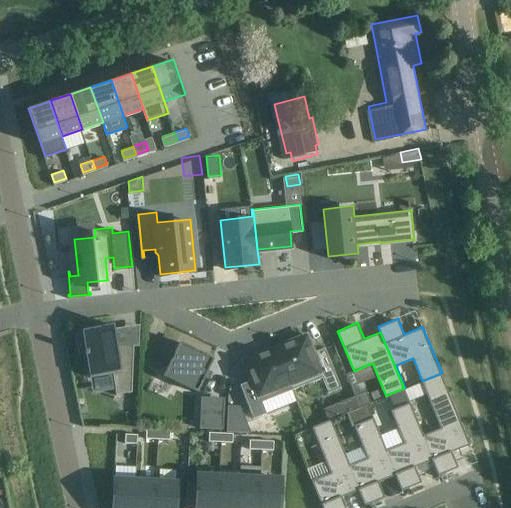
[(117,342),(114,323),(82,328),(83,332),(76,333),(79,353),(85,352),(85,353),(86,353),(90,375),(113,372),(116,393),(132,390),(134,343),(117,342)]
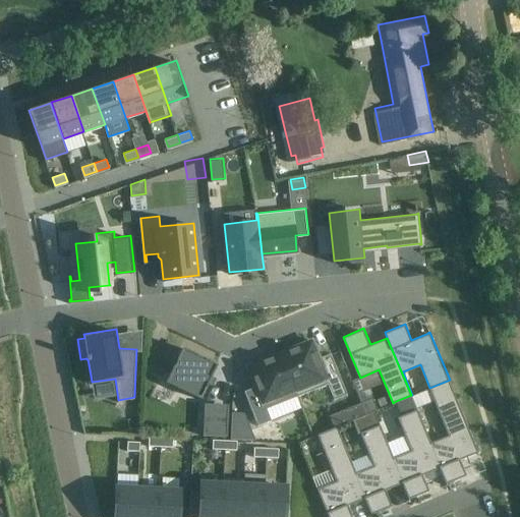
[(312,339),(280,352),(297,395),(328,383),(334,398),(347,393),(331,352),(320,357),(312,339)]
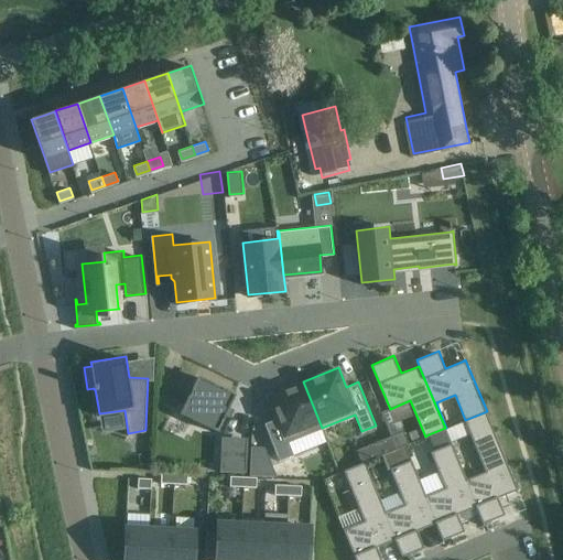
[(180,412),(218,431),(227,413),(226,413),(229,407),(237,392),(223,387),(215,384),(215,383),(198,375),(192,389),(190,396),(188,395),(180,412)]
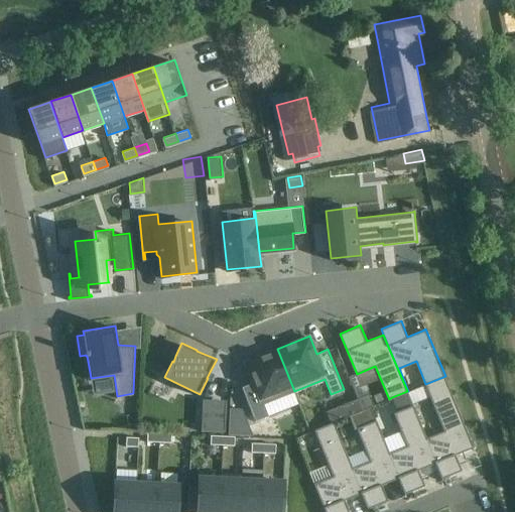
[(254,382),(243,386),(256,419),(268,414),(264,403),(294,391),(277,349),(246,361),(254,382)]
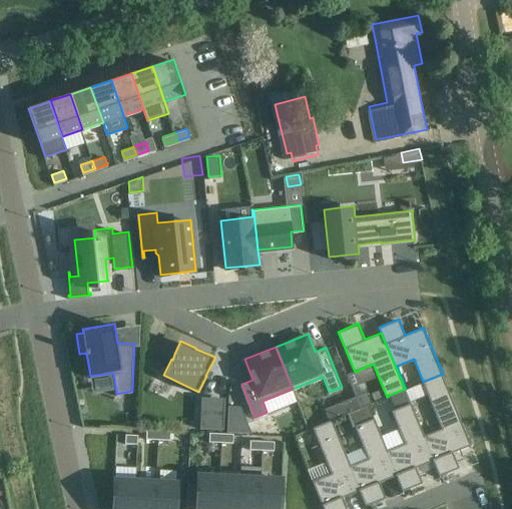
[(443,374),(423,382),(442,427),(424,434),(434,459),(433,459),(440,475),(460,467),(453,451),(469,444),(470,445),(472,444),(443,374)]
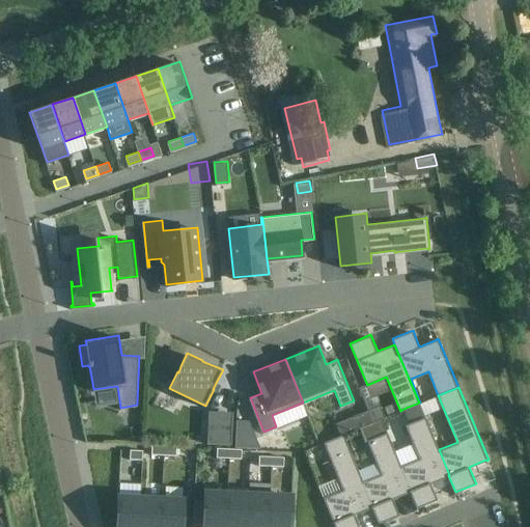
[(419,403),(403,409),(410,422),(425,416),(420,403),(419,403)]
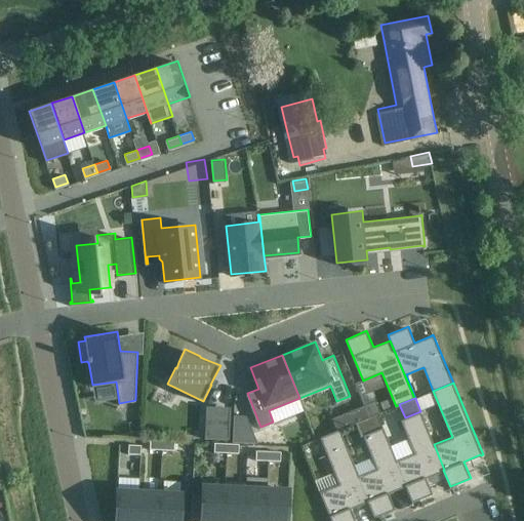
[(376,399),(364,404),(369,416),(381,411),(376,399)]
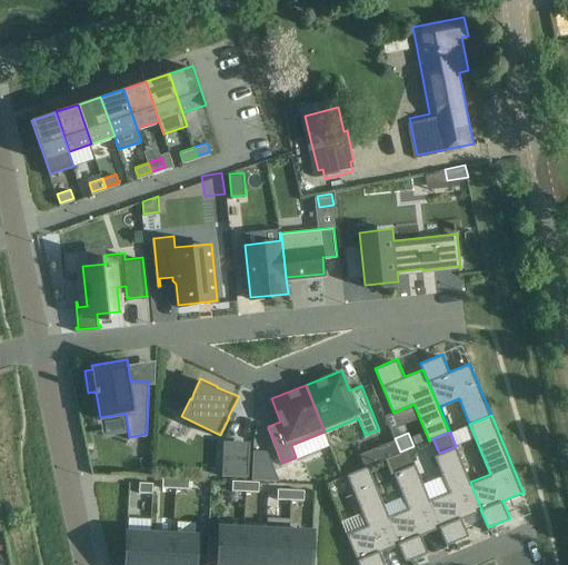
[(395,438),(377,445),(384,459),(400,452),(395,438)]
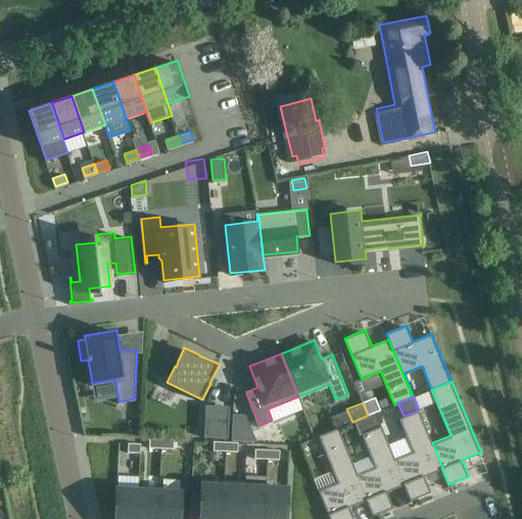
[(413,451),(395,458),(406,482),(405,483),(411,500),(431,491),(425,475),(441,468),(442,468),(432,442),(419,410),(404,416),(399,418),(413,451)]
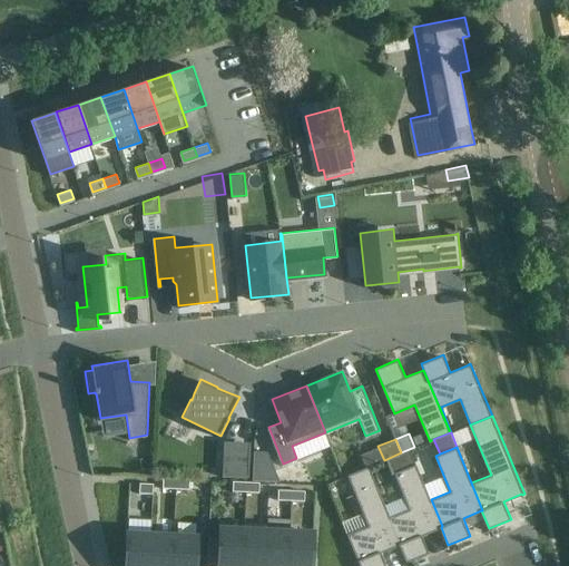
[(251,449),(224,448),(223,475),(249,476),(251,449)]
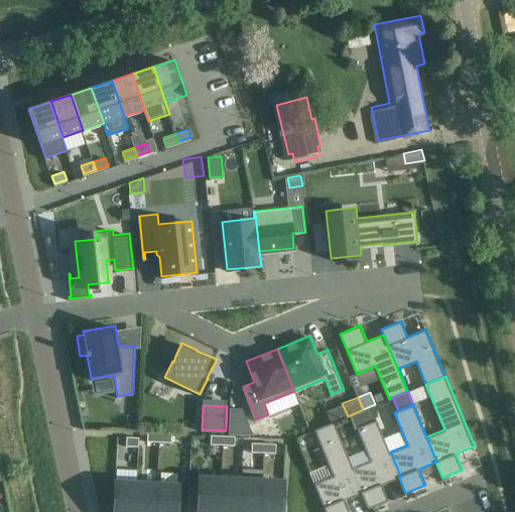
[(254,434),(243,407),(230,406),(229,432),(254,434)]
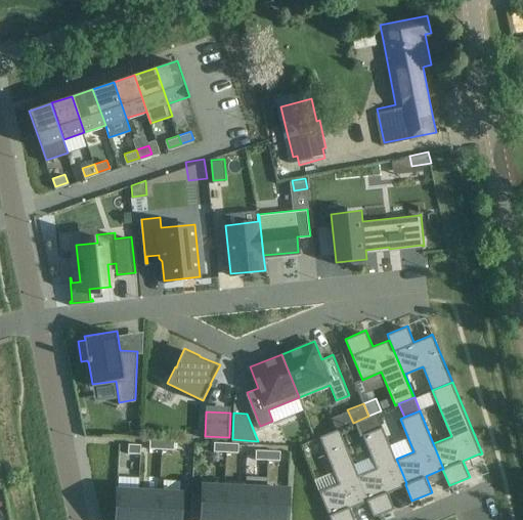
[(376,467),(358,474),(368,500),(367,500),(374,516),(394,508),(388,491),(405,484),(406,483),(396,459),(382,426),(362,434),(376,467)]
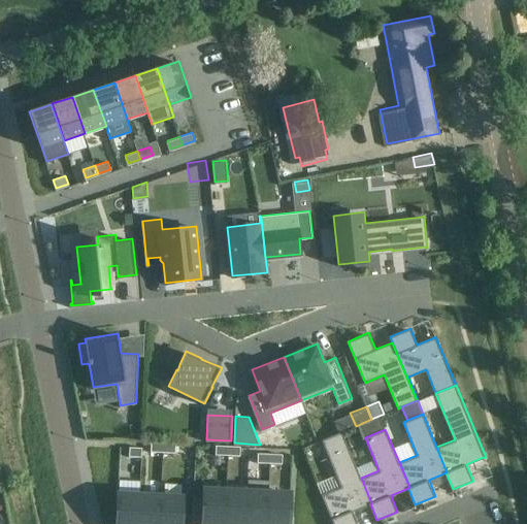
[(341,486),(322,494),(334,523),(358,523),(353,511),(370,503),(371,503),(361,478),(341,431),(322,438),(341,486)]
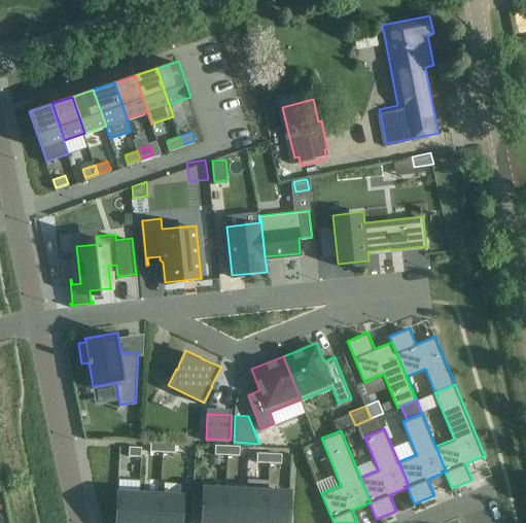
[(151,440),(150,449),(163,450),(164,441),(151,440)]
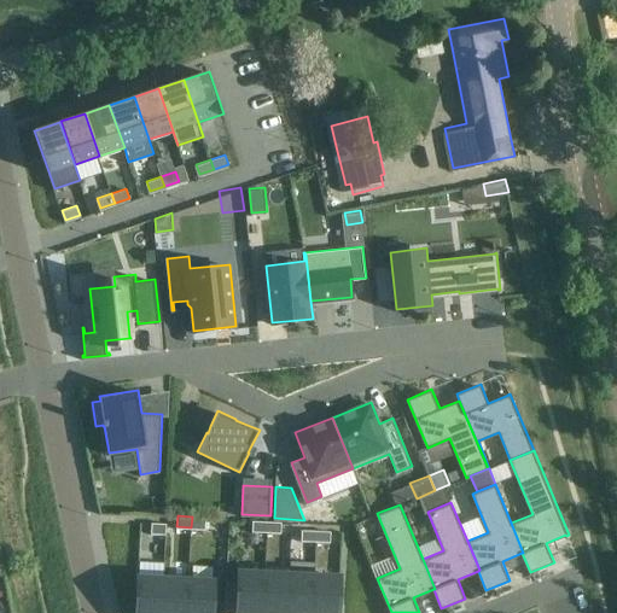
[(192,517),(191,527),(205,529),(207,517),(192,517)]
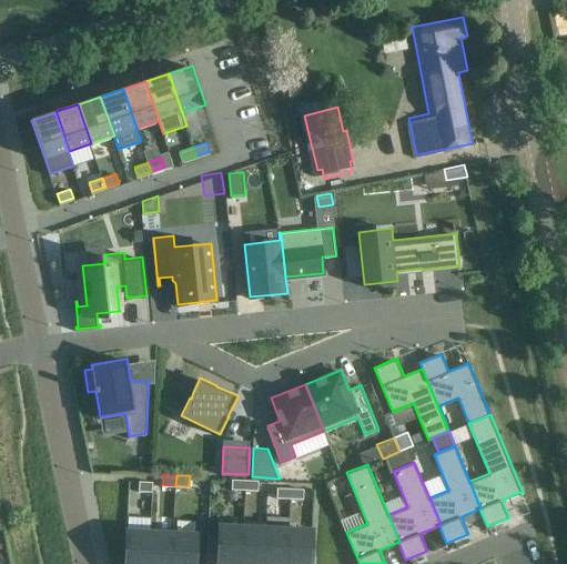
[(232,477),(232,487),(245,489),(245,479),(232,477)]
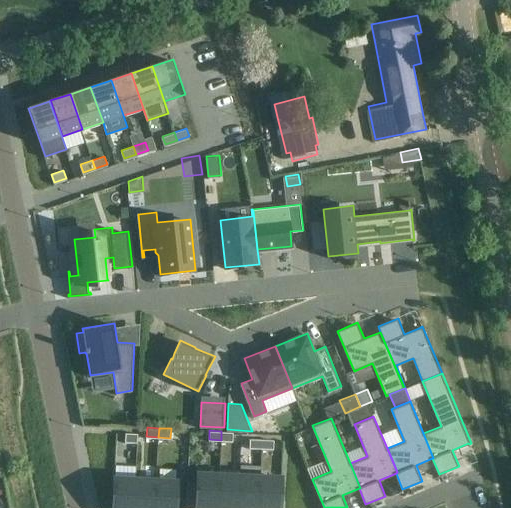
[(221,431),(221,440),(233,441),(233,432),(221,431)]
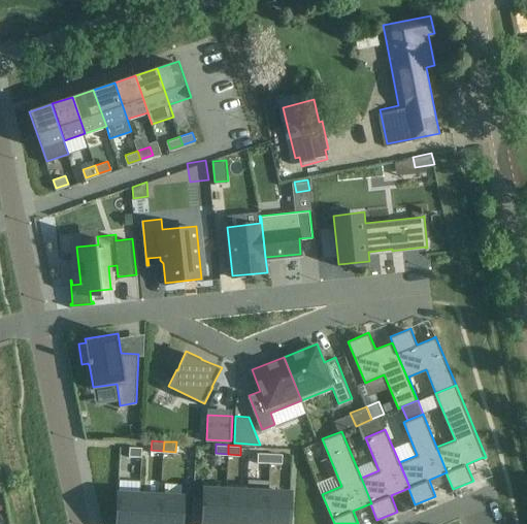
[(130,446),(129,455),(141,456),(142,447),(130,446)]
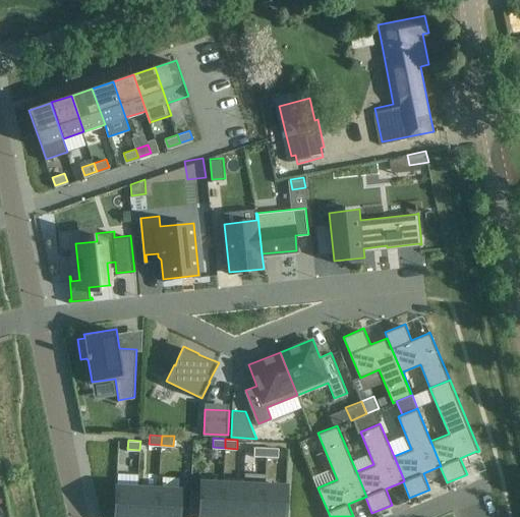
[(254,446),(253,455),(266,455),(267,446),(254,446)]
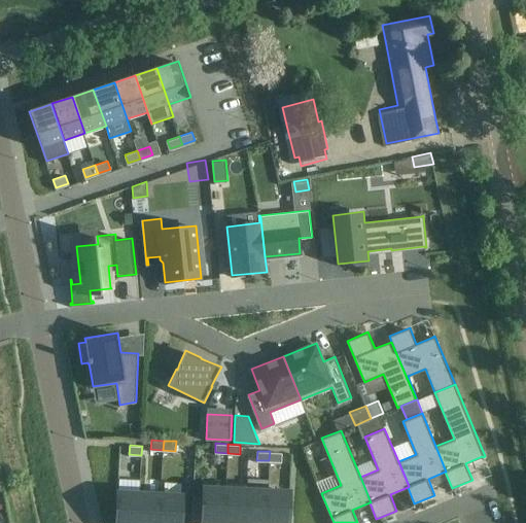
[(270,451),(269,460),(281,461),(282,452),(270,451)]
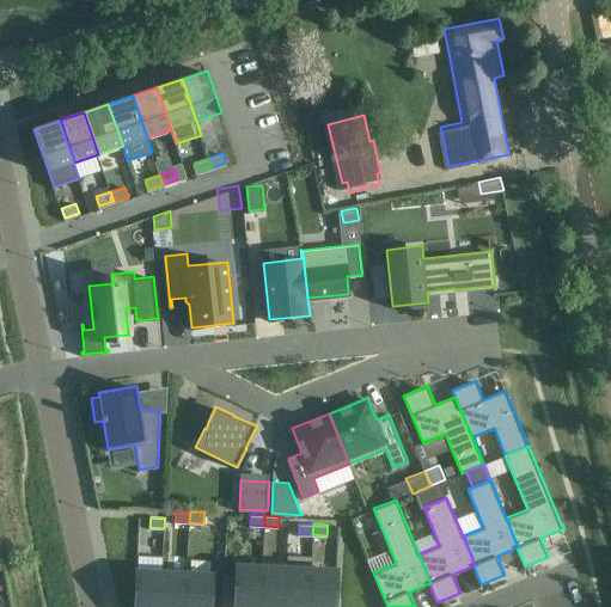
[(237,565),(234,606),(261,606),(263,566),(237,565)]
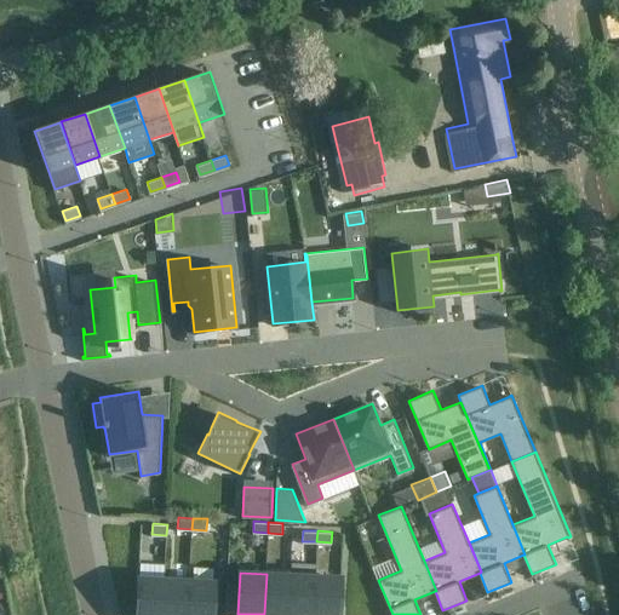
[(267,574),(264,614),(288,614),(291,575),(267,574)]
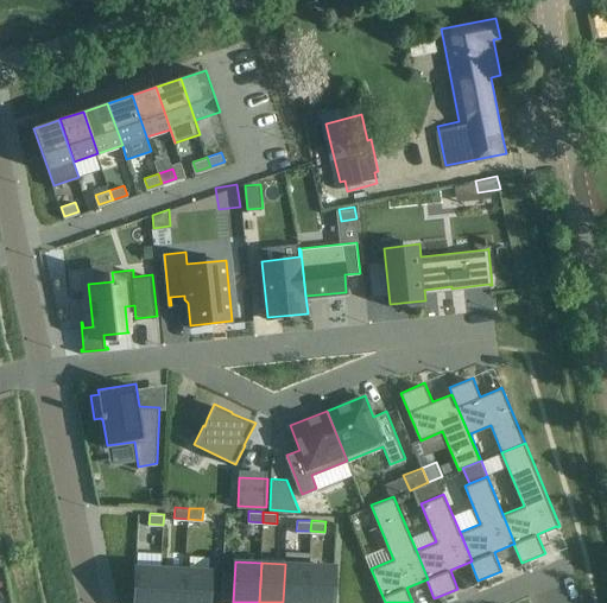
[(283,602),(307,602),(309,565),(285,564),(283,602)]
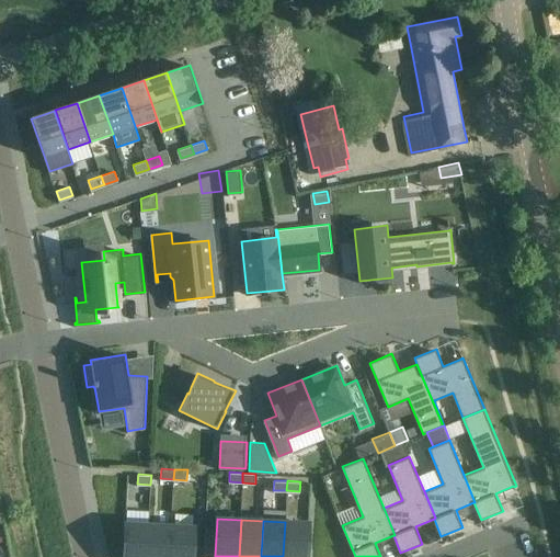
[(285,522),(283,556),(307,556),(308,523),(285,522)]
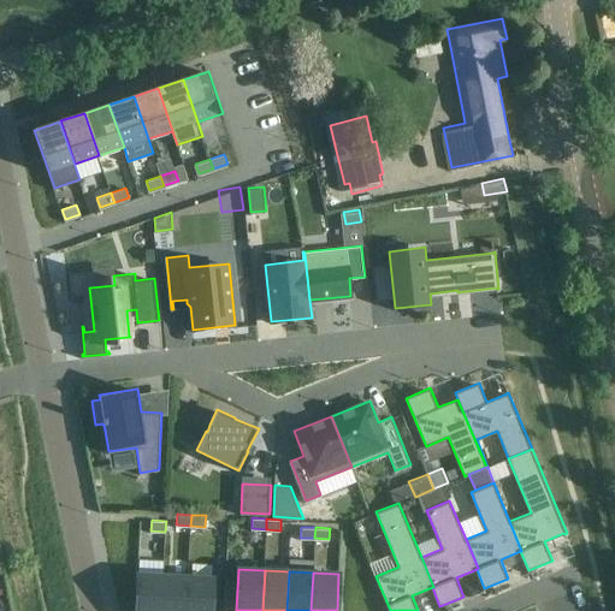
[(137,575),(135,610),(161,610),(164,576),(137,575)]
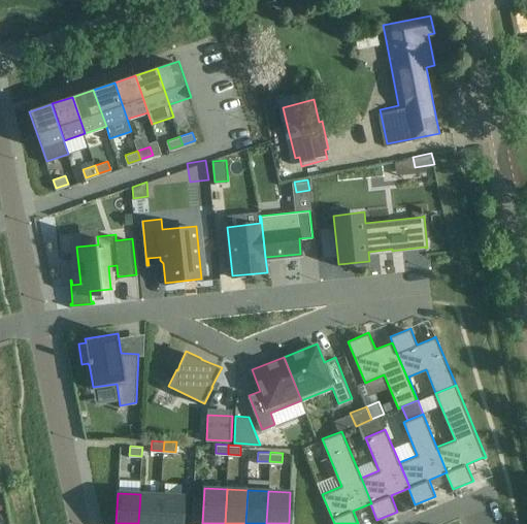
[(140,494),(138,523),(160,523),(162,495),(140,494)]
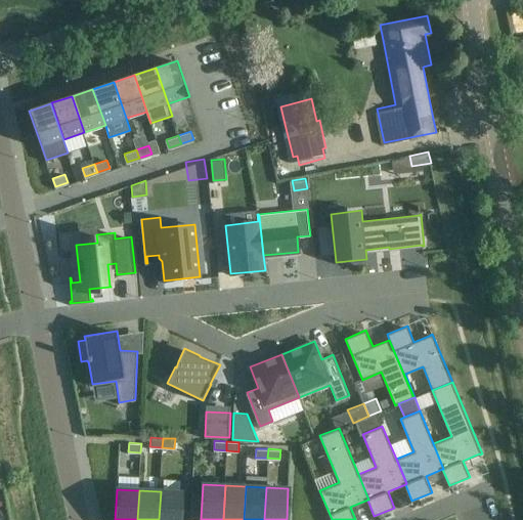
[(161,491),(159,519),(180,519),(182,492),(161,491)]
